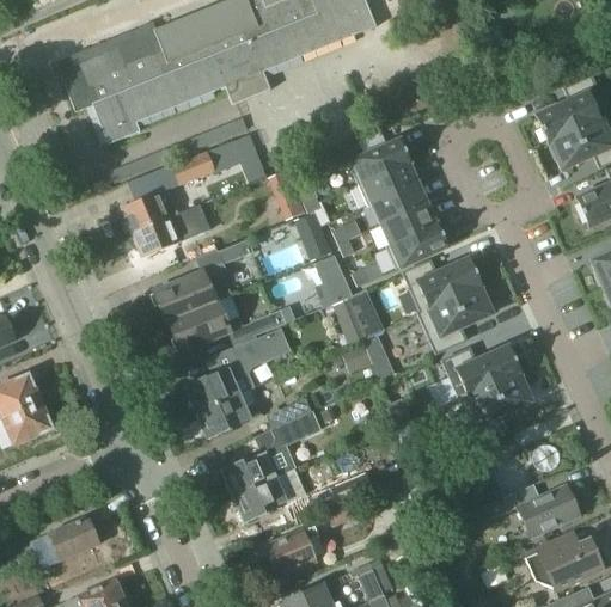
[(142,37),(139,26),(56,60),(75,110),(92,103),(108,143),(140,130),(135,120),(225,85),(232,104),(270,89),(263,71),(377,26),(366,0),(224,0),(154,28),(157,32),(142,37)]
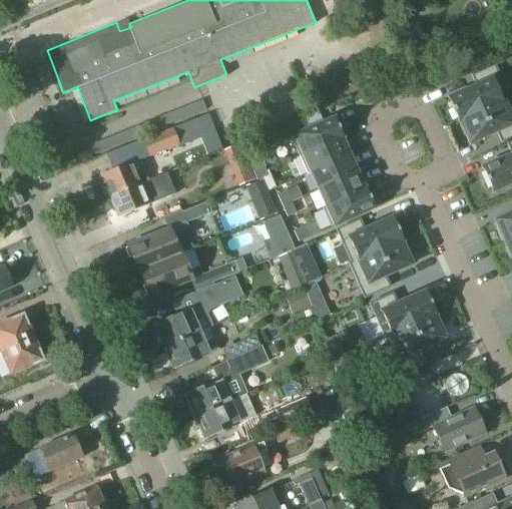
[(500,74),(495,62),(472,72),(477,83),(449,95),(459,118),(461,117),(503,98),(494,77),(500,74)]
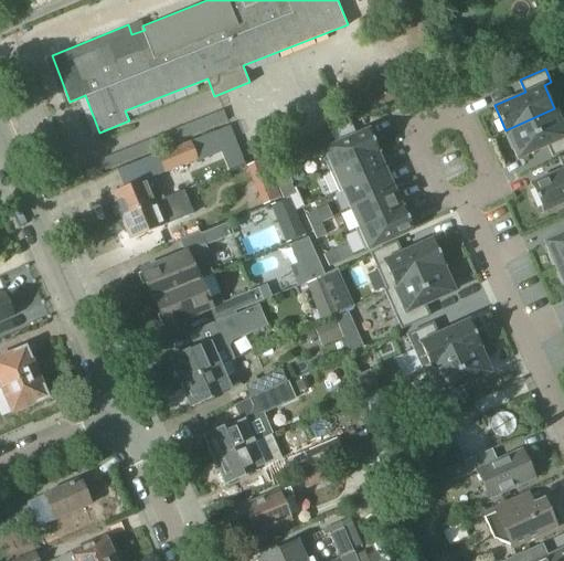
[(555,109),(554,108),(508,129),(508,130),(510,134),(508,135),(512,146),(514,145),(519,155),(547,143),(553,154),(563,148),(563,129),(555,109)]
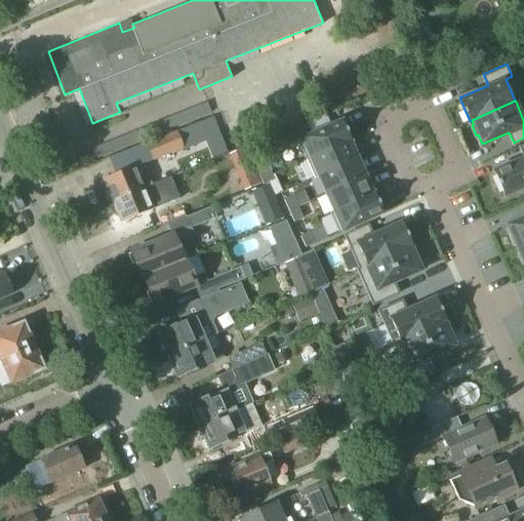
[(298,138),(307,157),(349,138),(350,139),(352,138),(343,119),(298,138)]
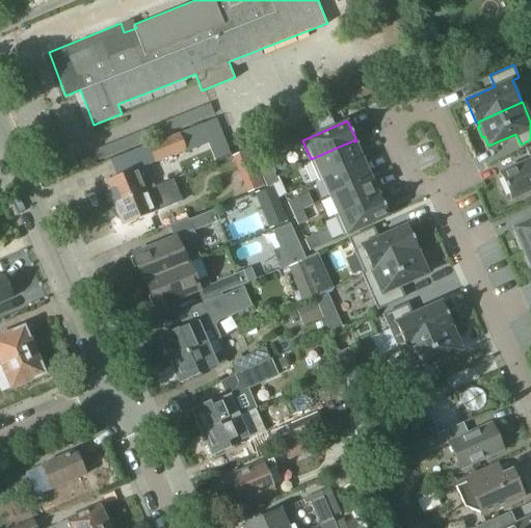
[(149,143),(155,159),(155,160),(185,149),(185,150),(198,143),(192,127),(149,143)]
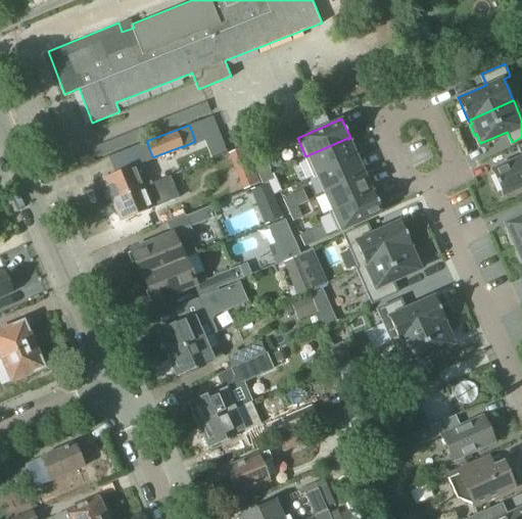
[(305,156),(314,176),(319,174),(318,173),(356,156),(348,139),(347,138),(305,156)]
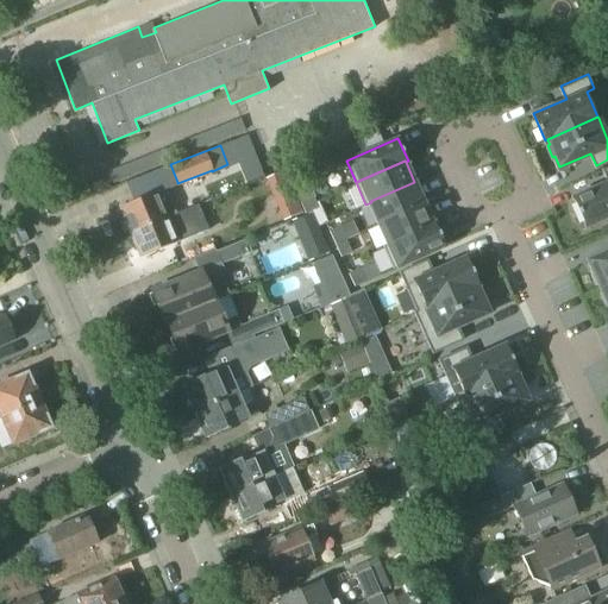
[(607,181),(572,196),(576,202),(572,203),(580,220),(583,219),(585,225),(607,214),(607,165),(603,168),(607,177),(607,181)]
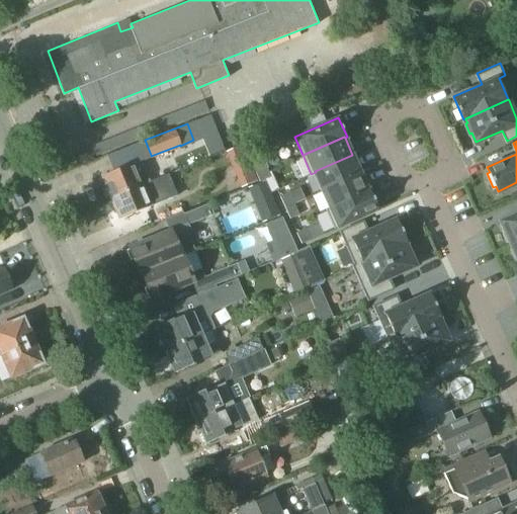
[(232,165),(249,158),(243,143),(226,150),(232,165)]
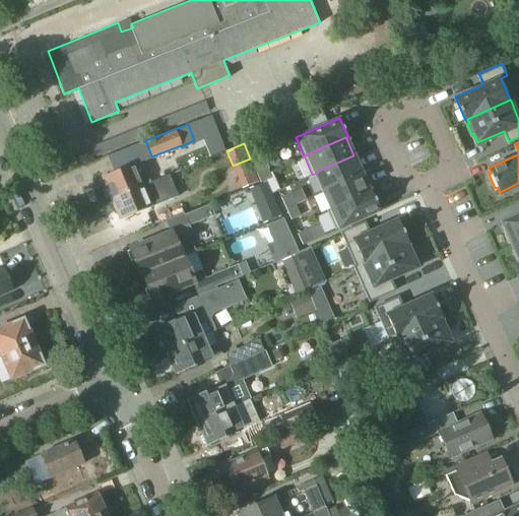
[(316,172),(317,173),(324,189),(362,173),(353,155),(316,172)]
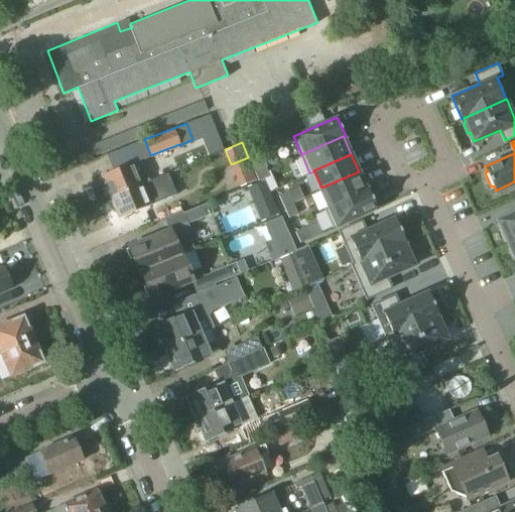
[(110,196),(148,180),(140,159),(101,174),(110,196)]
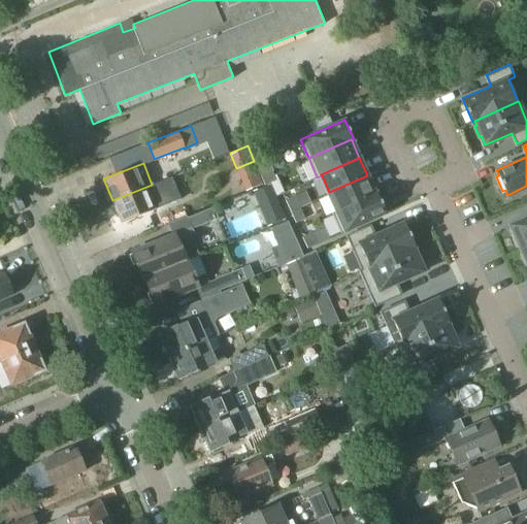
[(262,174),(265,184),(276,179),(273,170),(262,174)]
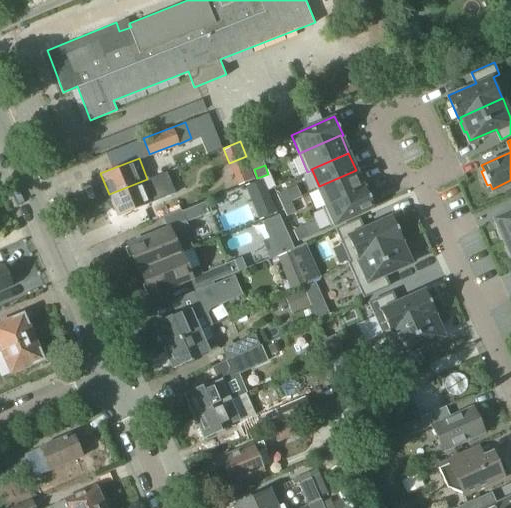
[(356,170),(319,186),(326,203),(327,204),(364,188),(363,187),(362,184),(356,170)]
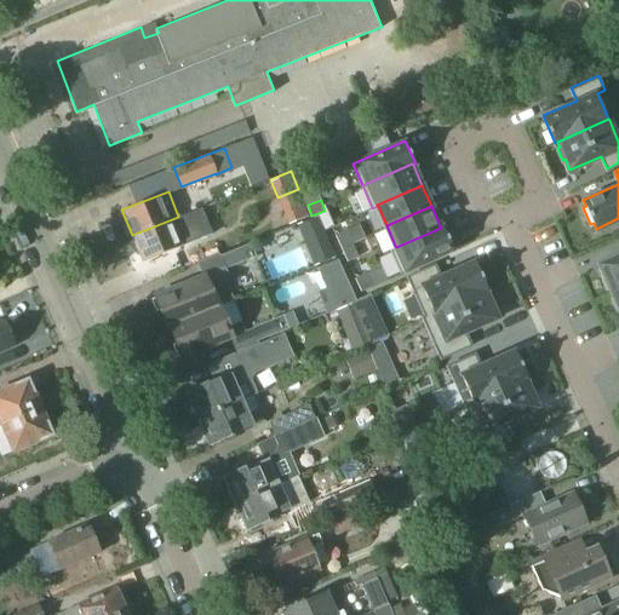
[(178,217),(132,235),(142,260),(212,233),(201,207),(178,217)]
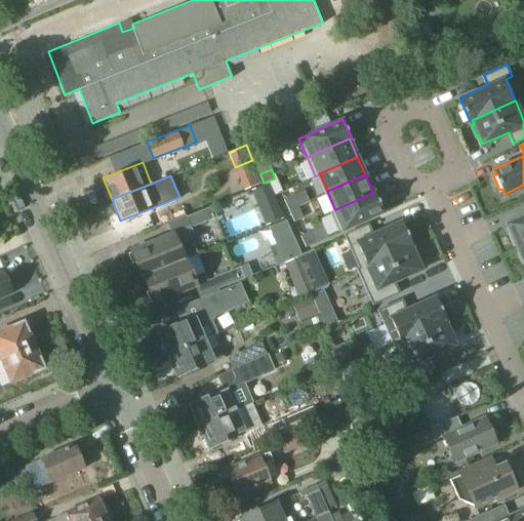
[(271,181),(252,189),(256,199),(275,192),(271,181)]
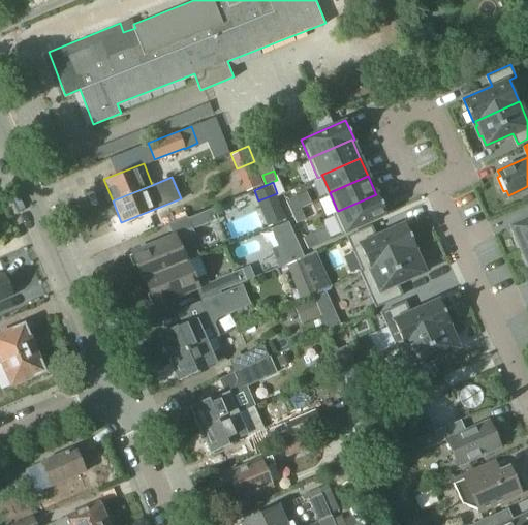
[(338,211),(337,210),(333,212),(342,232),(386,212),(377,192),(375,193),(376,194),(338,211)]
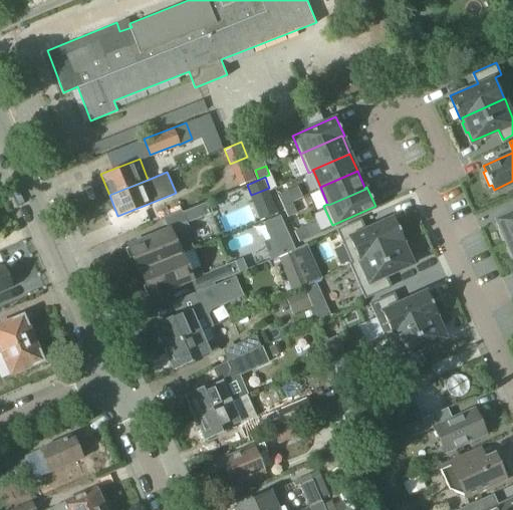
[(283,204),(292,200),(291,198),(287,189),(278,193),(282,202),(283,204)]
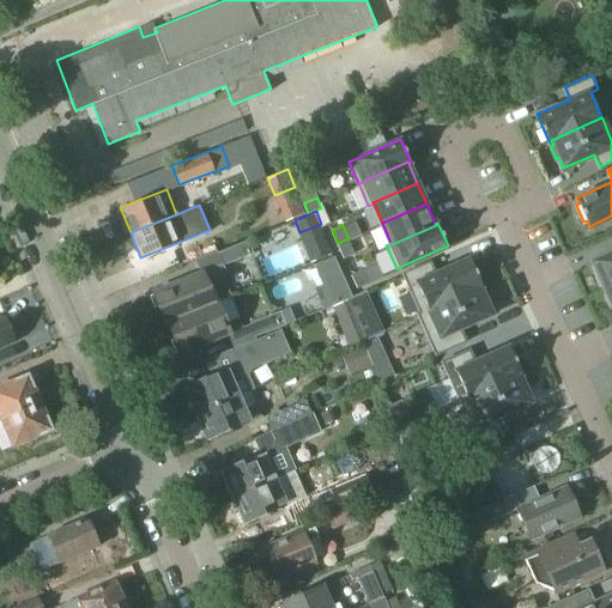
[(218,250),(223,263),(253,251),(247,238),(218,250)]
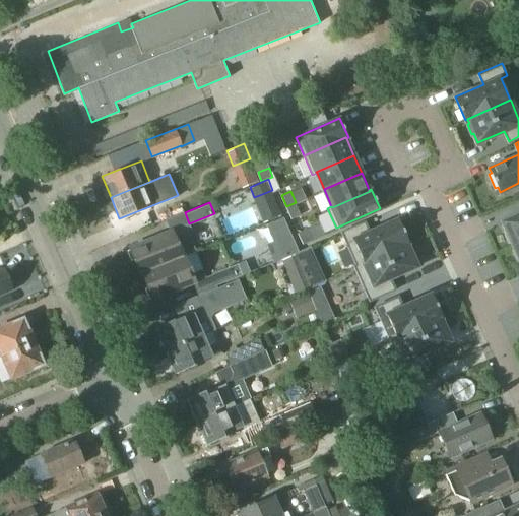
[(301,213),(296,202),(286,206),(292,217),(301,213)]
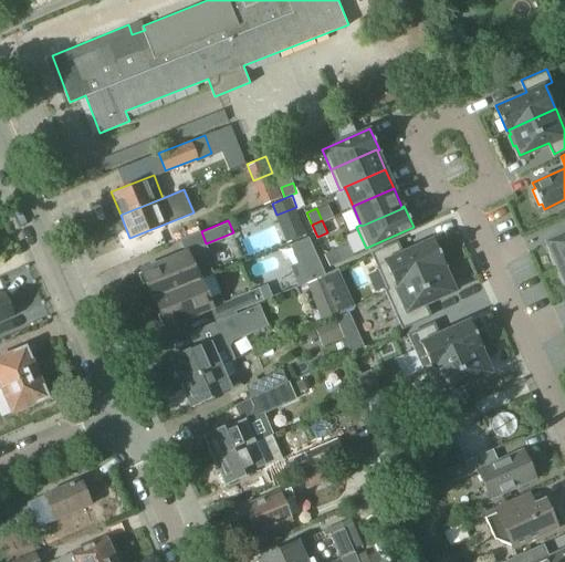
[(564,232),(548,240),(552,250),(550,251),(555,262),(557,261),(560,266),(564,263),(564,232)]
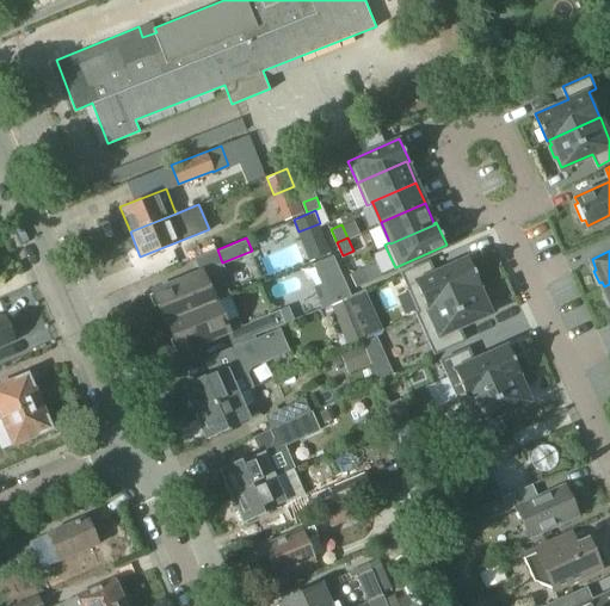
[(478,284),(479,285),(481,284),(468,257),(435,271),(429,259),(401,271),(419,309),(419,310),(427,307),(478,284)]
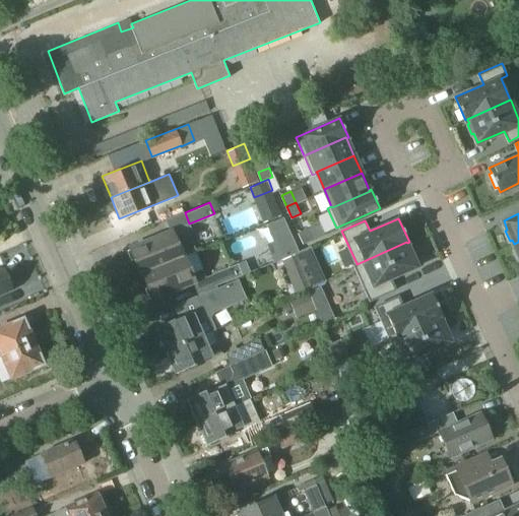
[(184,255),(196,251),(186,224),(130,246),(140,272),(184,255)]
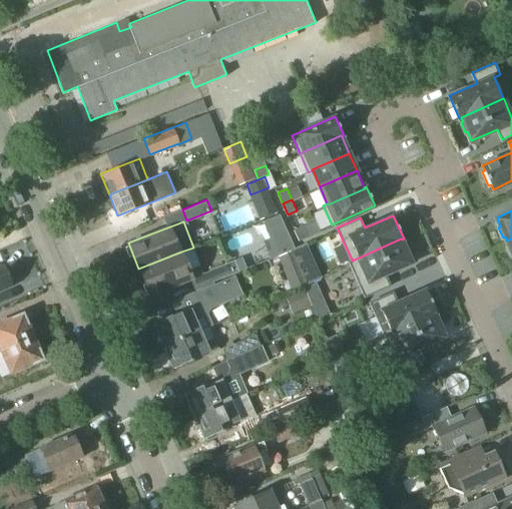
[(308,235),(303,224),(294,228),(300,239),(308,235)]
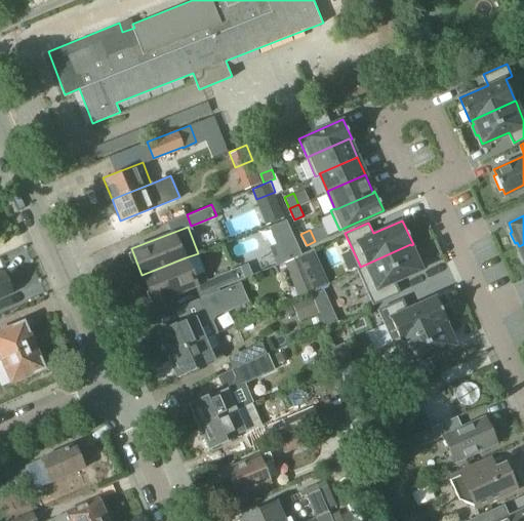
[(412,249),(411,245),(410,244),(367,264),(360,267),(360,266),(358,267),(373,303),(399,290),(395,280),(420,268),(417,259),(419,258),(414,248),(412,249)]
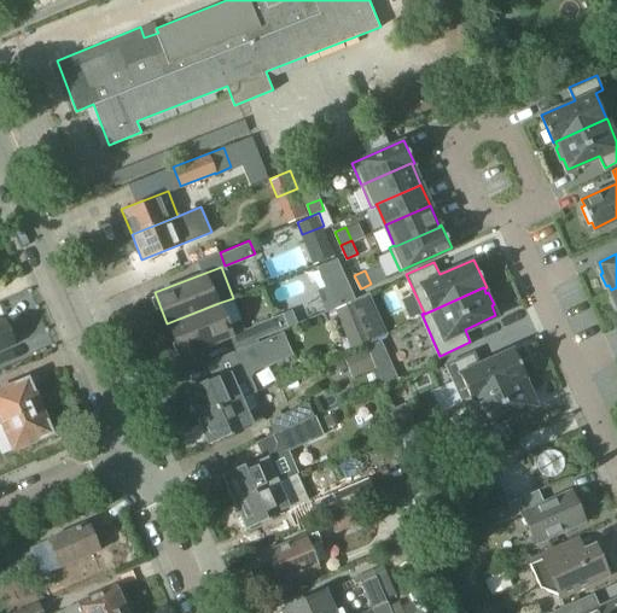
[(365,319),(358,298),(356,298),(335,307),(343,327),(364,320),(365,319)]
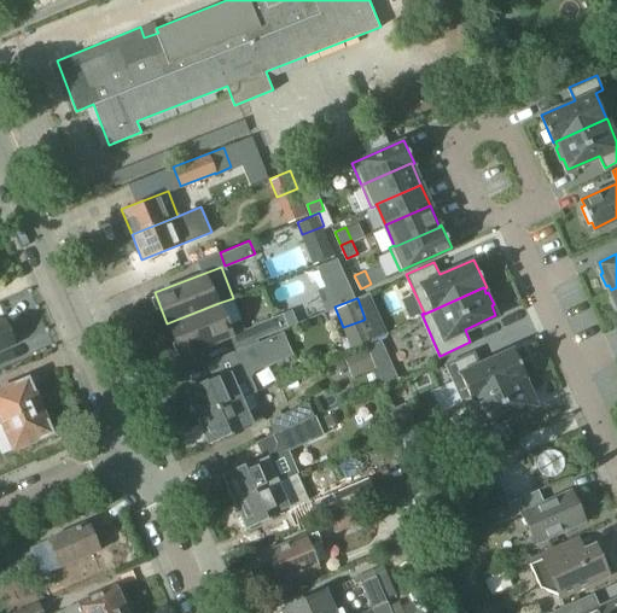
[(219,303),(167,323),(167,325),(169,323),(180,354),(244,330),(240,319),(226,323),(219,303)]
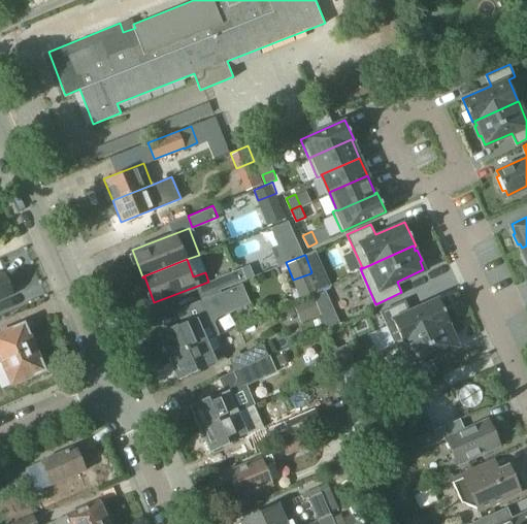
[(250,263),(242,266),(246,276),(246,277),(255,274),(250,263)]
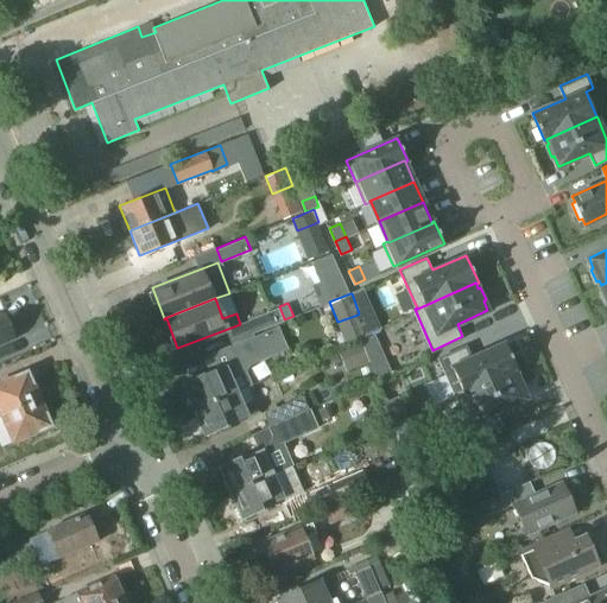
[(279,306),(248,318),(253,331),(284,319),(284,318),(279,306)]
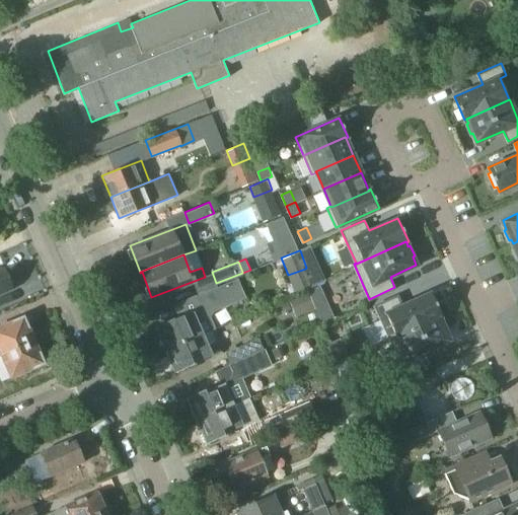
[(6,273),(4,267),(0,268),(0,293),(13,289),(10,284),(12,280),(9,274),(6,273)]
